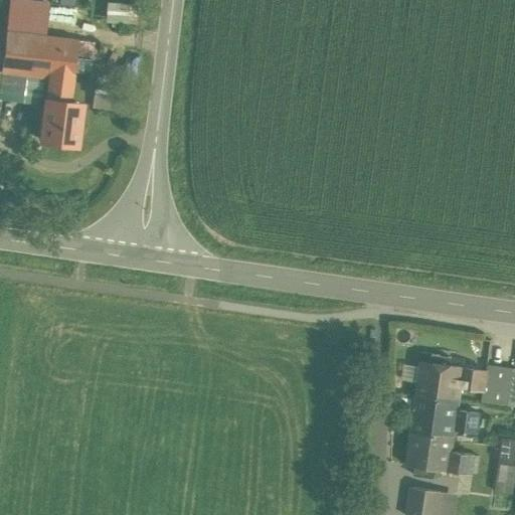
[(50,4),(14,0),(11,0),(7,31),(46,35),(50,4)]
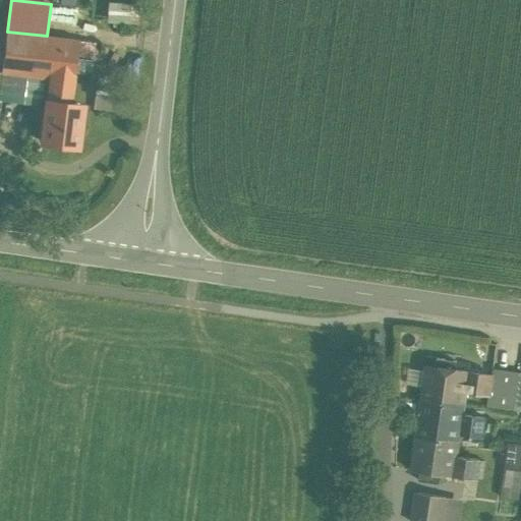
[(130,4),(100,1),(98,18),(128,21),(130,4)]
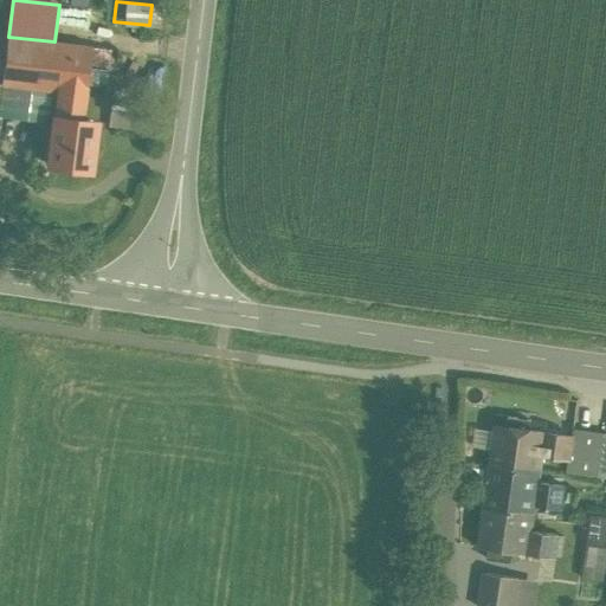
[(55,42),(8,37),(2,83),(4,84),(84,94),(85,94),(92,46),(55,42)]
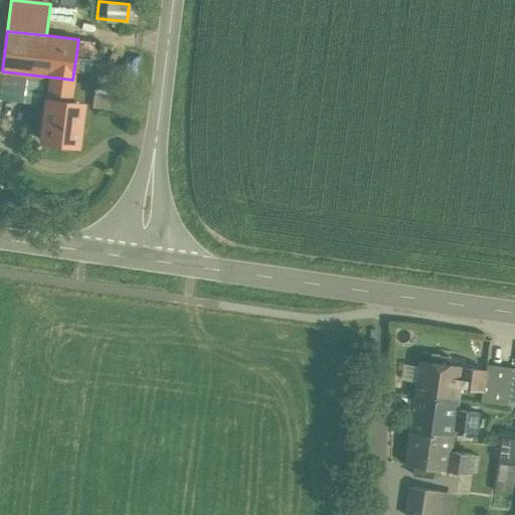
[(71,79),(3,71),(0,97),(0,98),(47,104),(42,140),(76,144),(81,104),(68,102),(71,79)]
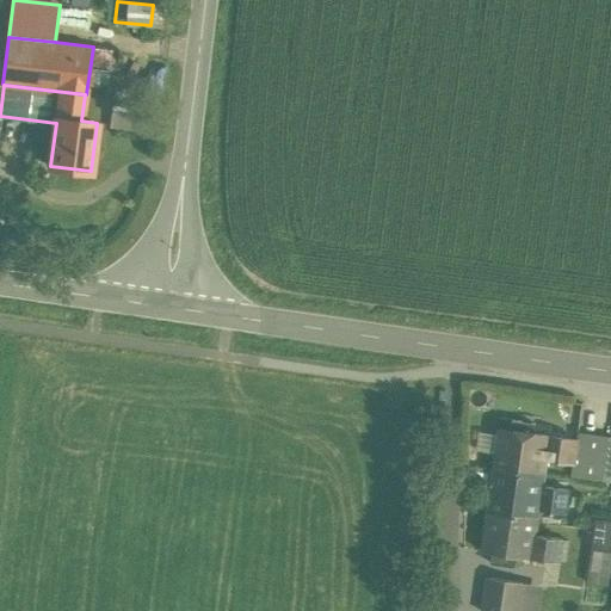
[(578,439),(535,433),(536,423),(520,420),(518,431),(503,429),(497,467),(498,467),(522,470),(522,473),(544,476),(545,471),(548,458),(575,462),(578,439)]
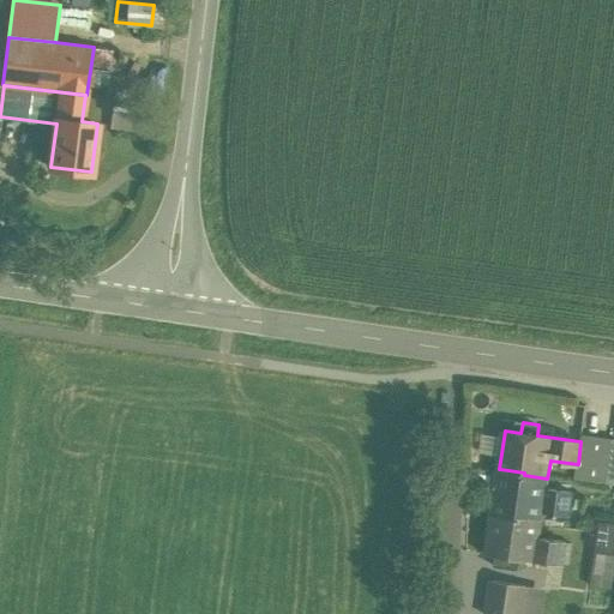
[(613,440),(582,434),(581,441),(576,477),(608,482),(613,440)]
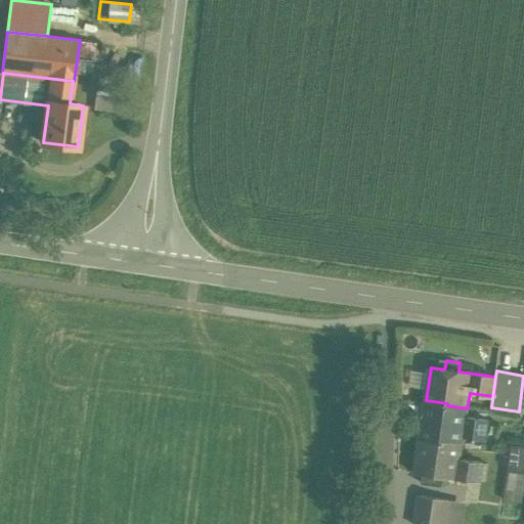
[(447,403),(427,400),(421,439),(441,442),(442,440),(463,442),(464,435),(466,416),(467,408),(447,405),(447,403)]
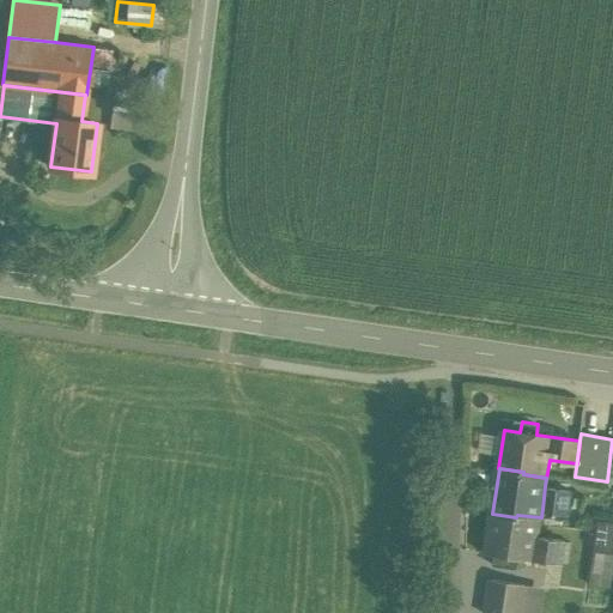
[(572,491),(545,486),(542,509),(570,514),(572,491)]
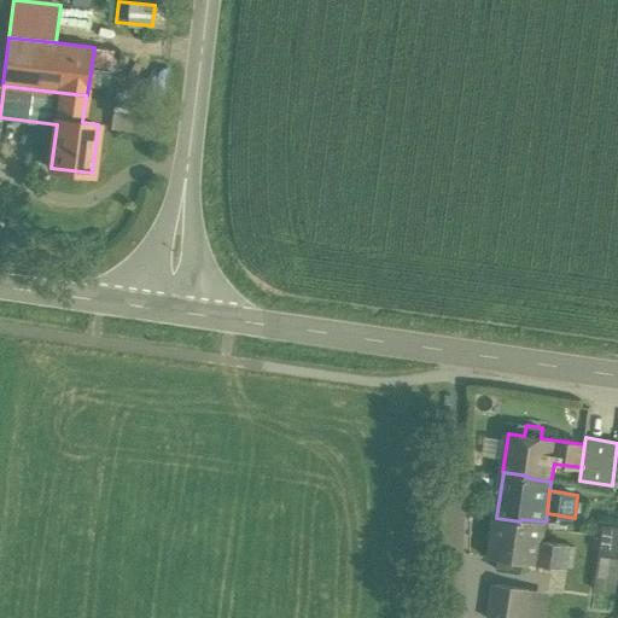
[(520,522),(496,518),(490,557),(500,558),(499,569),(522,572),(523,561),(567,569),(571,544),(543,540),(546,522),(522,519),(520,522)]
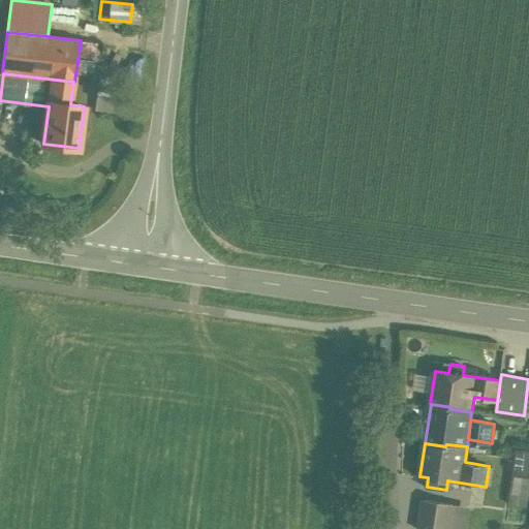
[(528,449),(518,448),(515,471),(528,473),(528,449)]
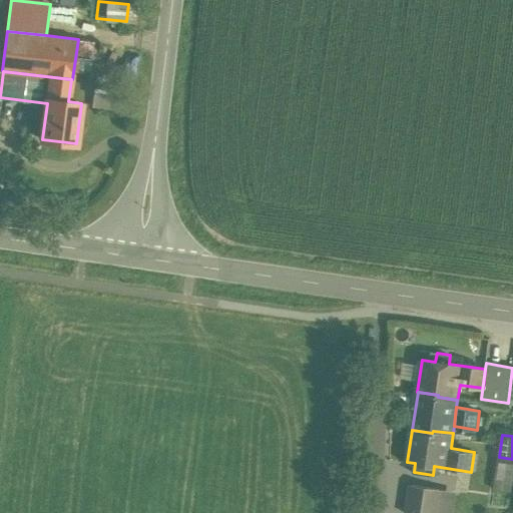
[(436,512),(440,488),(412,484),(408,512),(436,512)]
